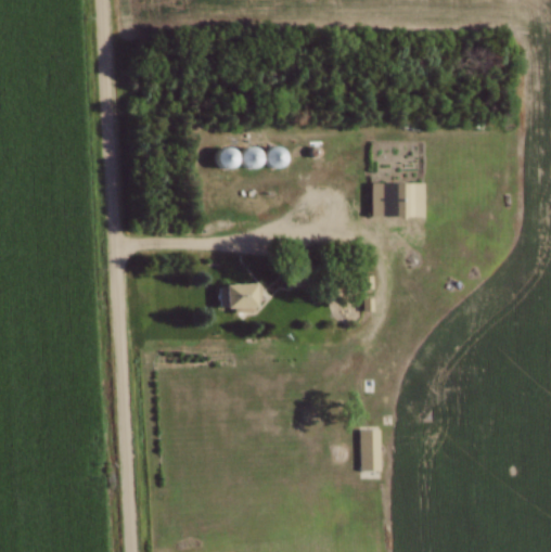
[(289,155),(276,143),(264,157),(276,168),(289,155)]
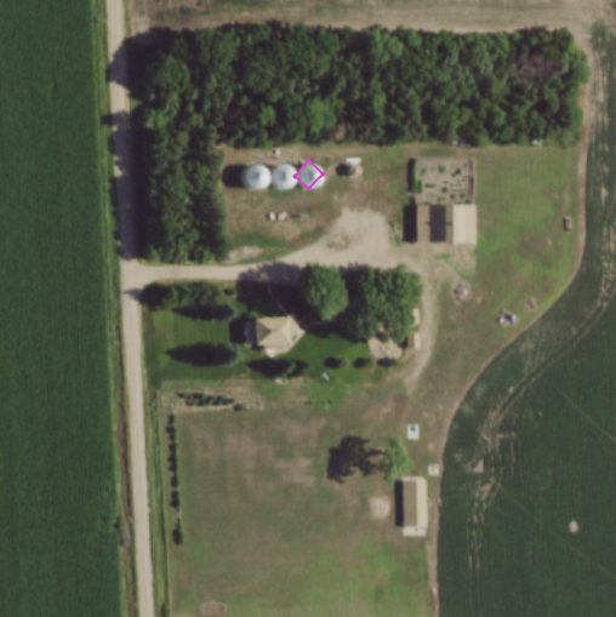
[(252,186),(266,175),(255,163),(243,173),(252,186)]
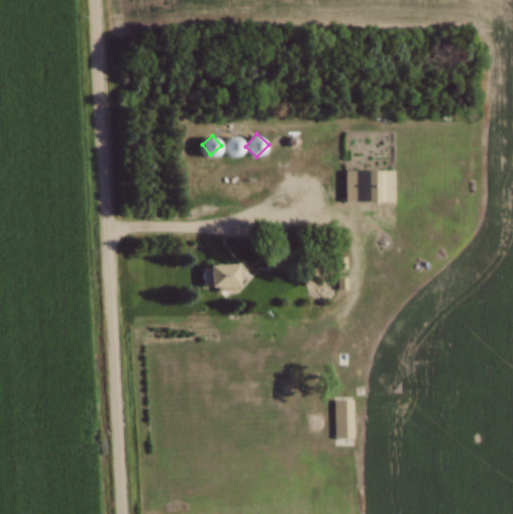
[(227,153),(241,155),(241,136),(227,136),(227,153)]
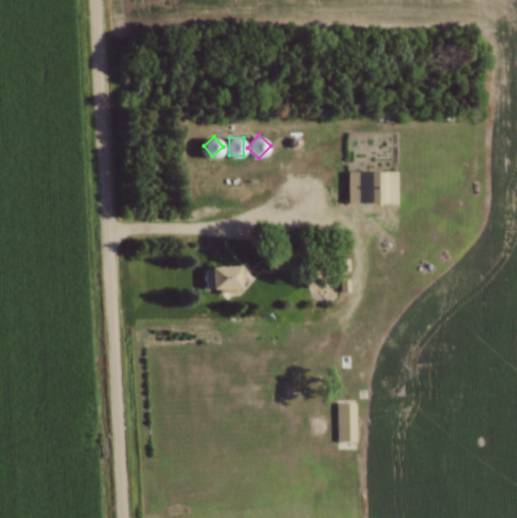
[(349,171),(349,203),(398,204),(398,171),(349,171)]
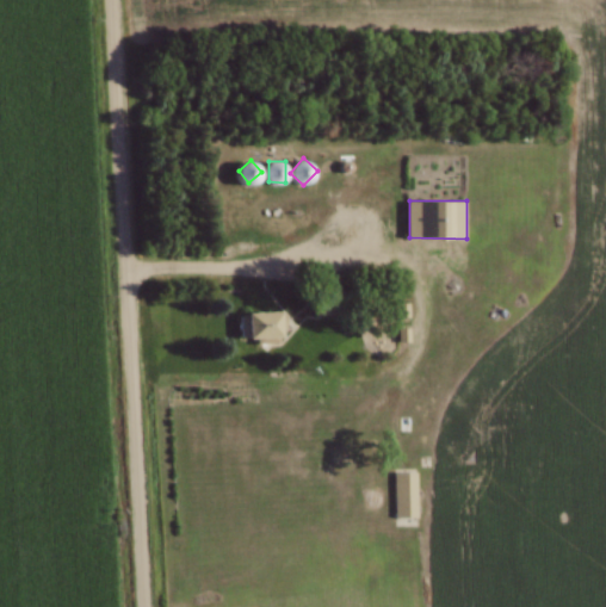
[(243,313),(243,338),(284,338),(284,313),(243,313)]
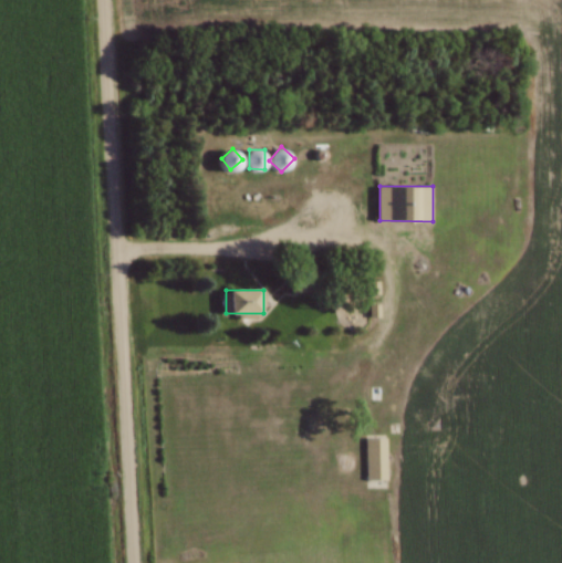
[(389,436),(368,436),(368,480),(389,480),(389,436)]
